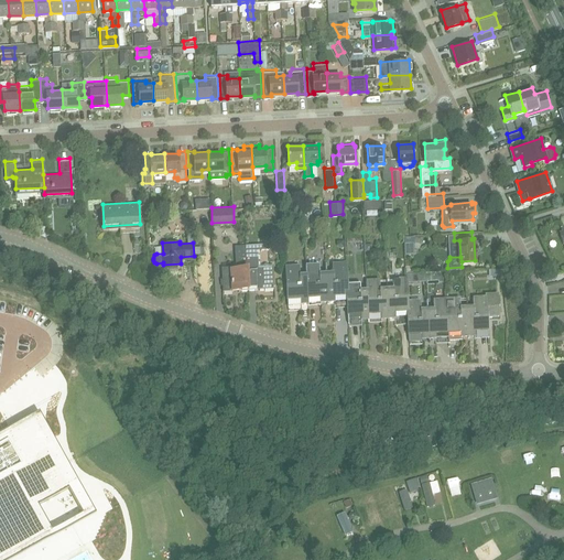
[(248,287),(273,284),(272,261),(259,262),(258,241),(246,243),(247,269),(248,287)]
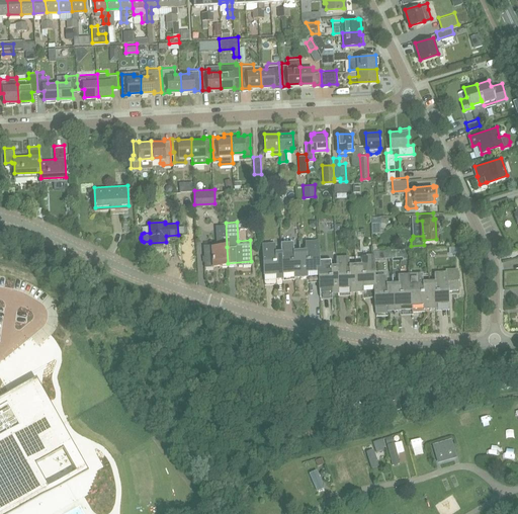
[(227,247),(226,223),(217,224),(218,242),(204,243),(205,264),(228,263),(227,247)]
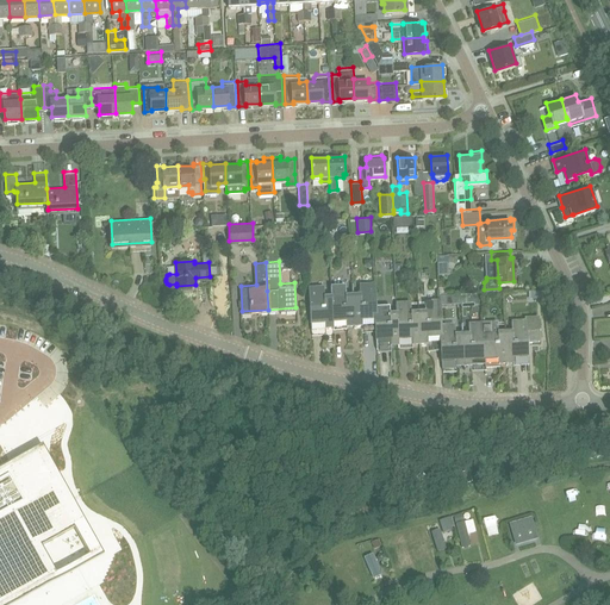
[(355,325),(377,324),(375,301),(375,281),(359,281),(360,294),(354,294),(355,322),(355,325)]
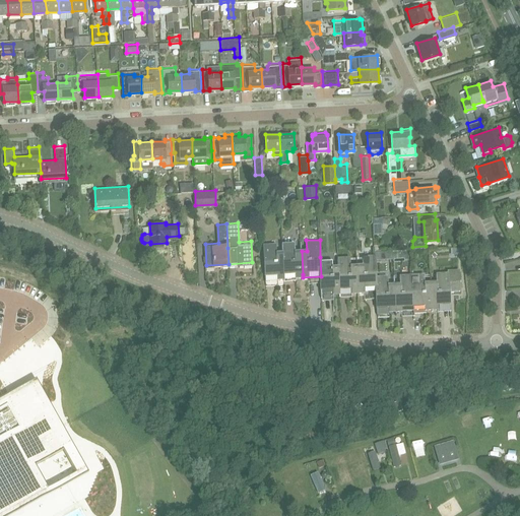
[(283,256),(284,278),(303,277),(303,274),(302,251),(297,251),(296,241),(282,242),(283,252),(283,256)]
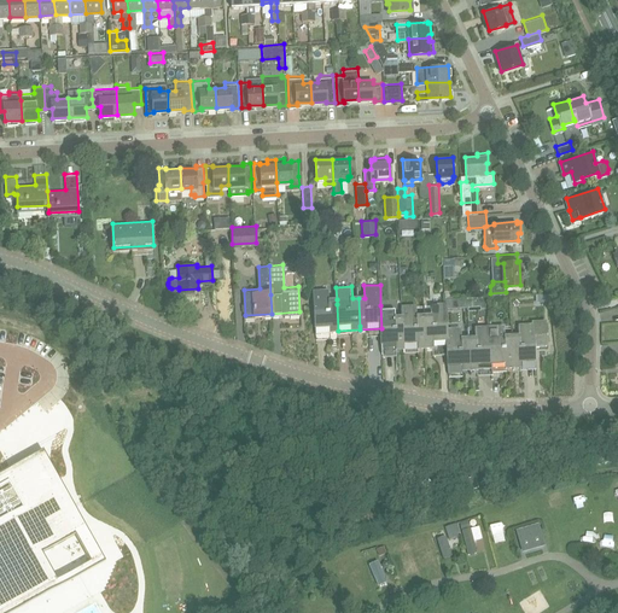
[(337,299),(331,299),(330,287),(314,289),(316,332),(338,331),(337,304),(337,299)]
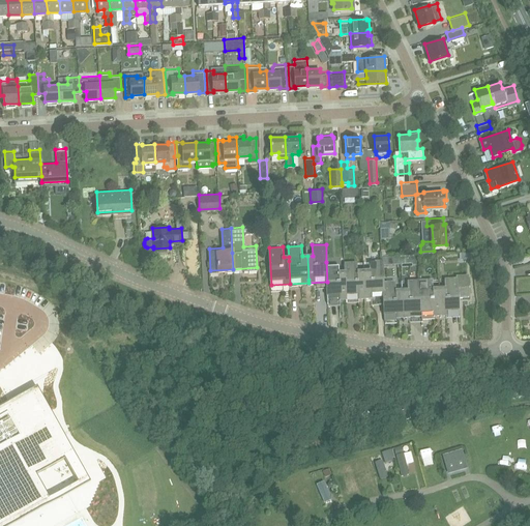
[(400,254),(382,255),(383,263),(401,262),(400,254)]
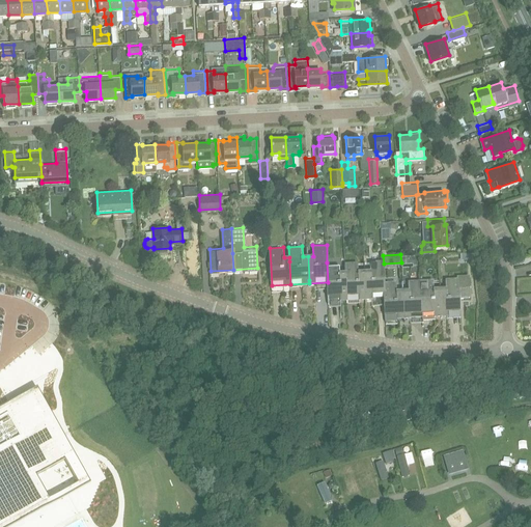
[(365,271),(366,298),(385,298),(384,280),(383,259),(369,259),(370,271),(365,271)]
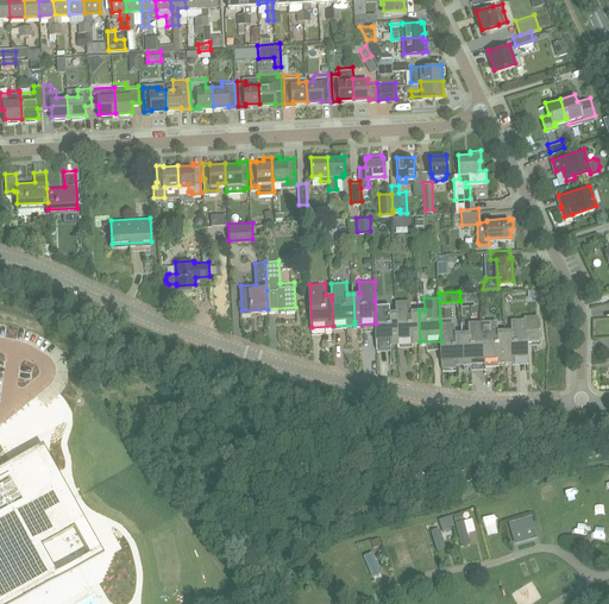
[(397,329),(399,343),(420,341),(419,310),(413,312),(412,299),(396,300),(397,313),(397,329)]
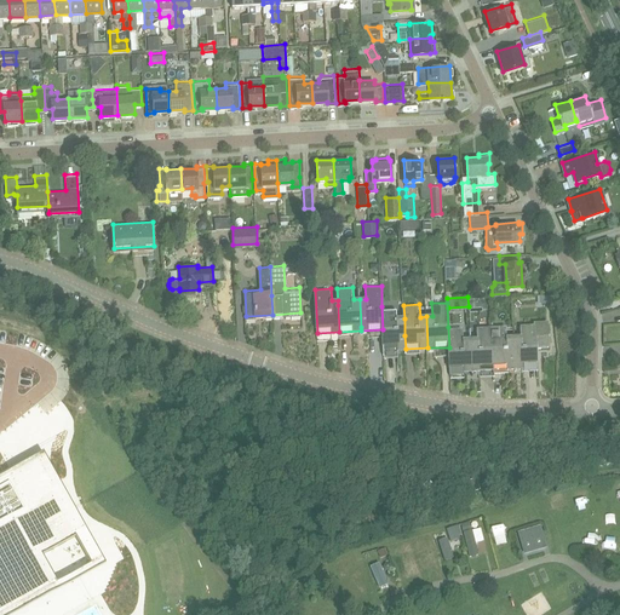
[(383,329),(384,350),(406,349),(405,335),(405,319),(399,319),(397,305),(382,306),(383,329)]
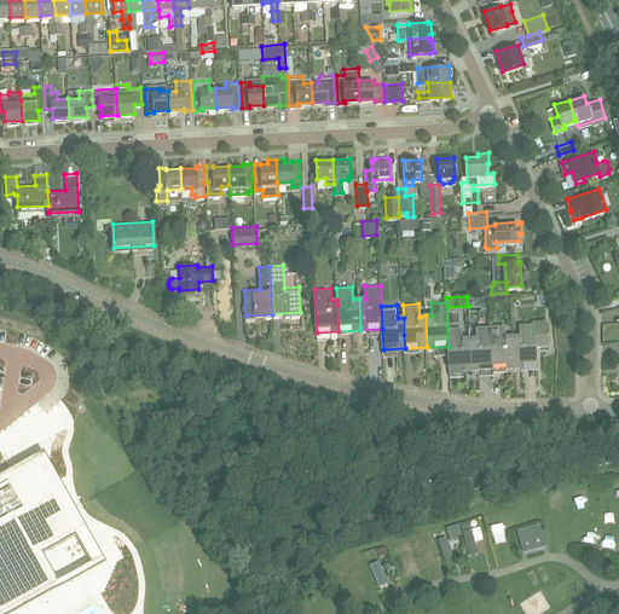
[(514,352),(514,368),(536,366),(534,343),(547,343),(545,319),(533,319),(533,322),(519,323),(519,336),(513,336),(514,352)]
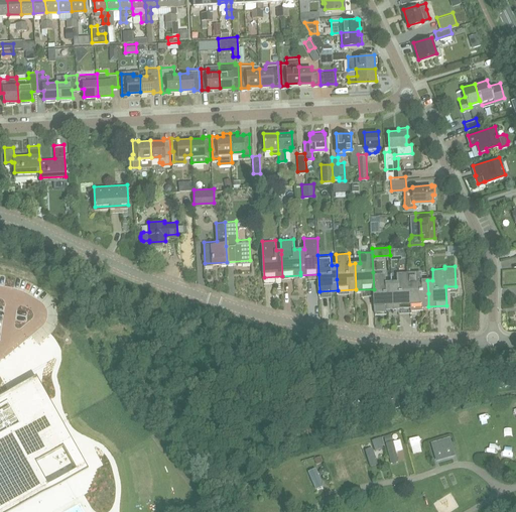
[(409,286),(411,307),(428,306),(428,293),(427,280),(422,280),(422,269),(409,270),(409,286)]
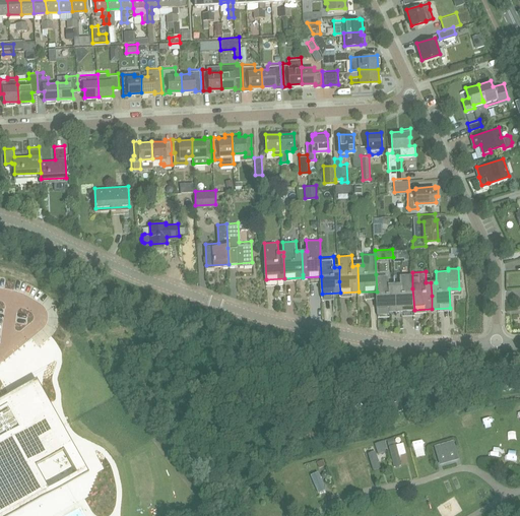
[(395,292),(395,311),(414,310),(412,288),(412,272),(399,273),(399,284),(394,284),(395,292)]
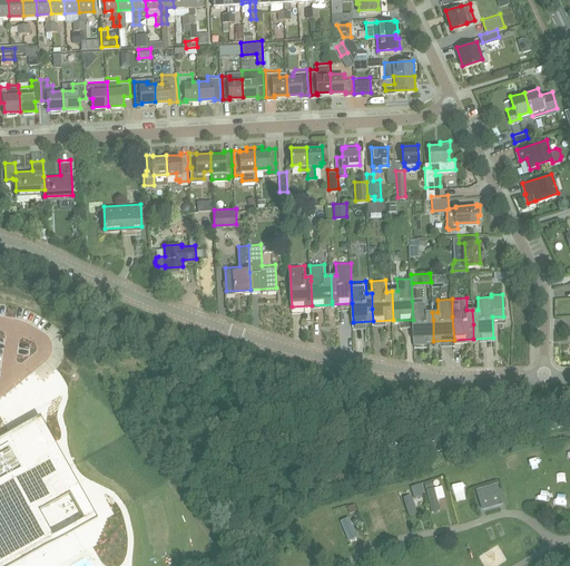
[(426,300),(412,301),(413,320),(414,342),(433,341),(433,320),(432,312),(426,312),(426,300)]
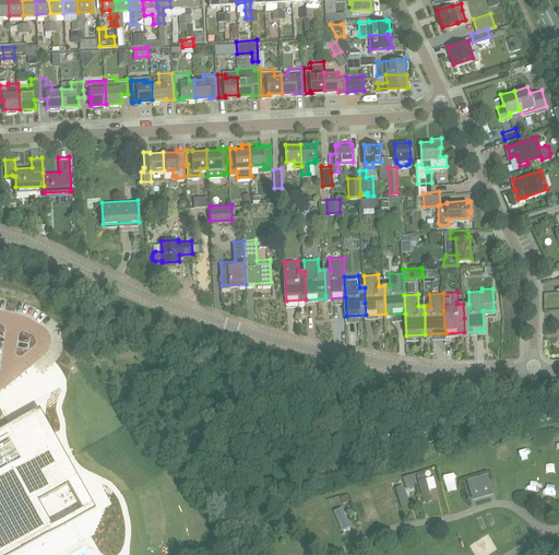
[(390,422),(381,423),(383,447),(393,446),(390,422)]
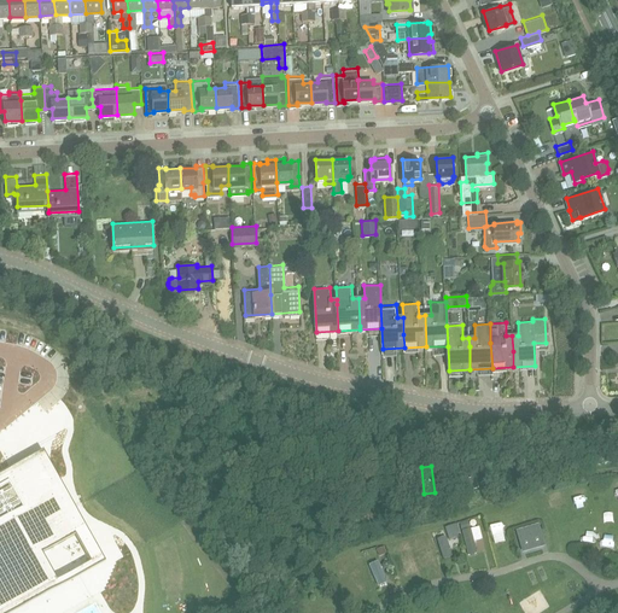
[(12,476),(0,482),(0,612),(56,582),(40,553),(74,533),(51,494),(30,506),(12,476)]
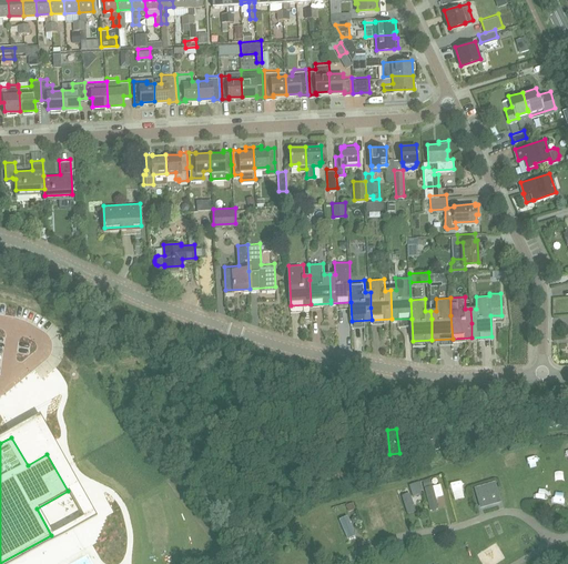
[(533,450),(536,462),(544,461),(540,447),(533,450)]
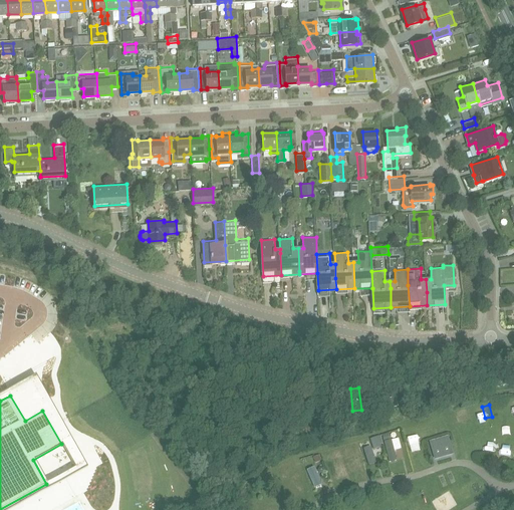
[(503,418),(511,413),(507,406),(499,410),(503,418)]
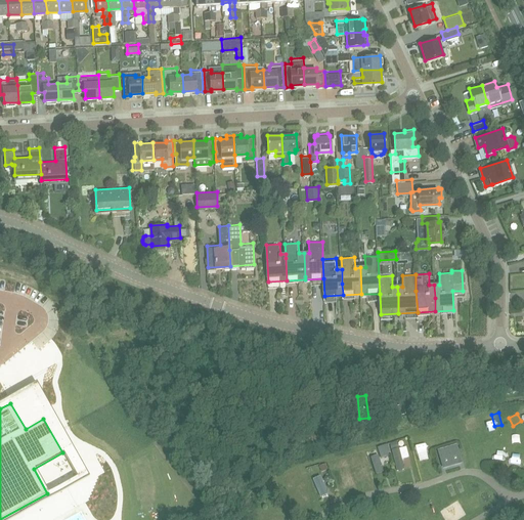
[(442,450),(445,469),(467,465),(463,446),(442,450)]
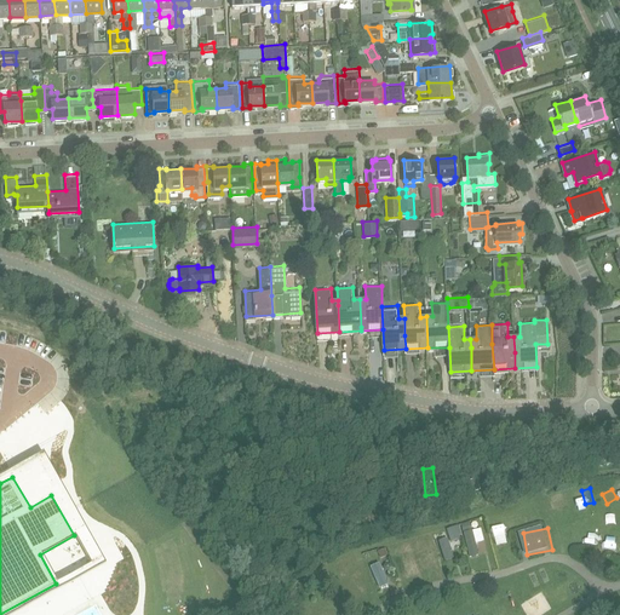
[(480,541),(487,540),(484,529),(470,532),(476,557),(483,556),(480,541)]
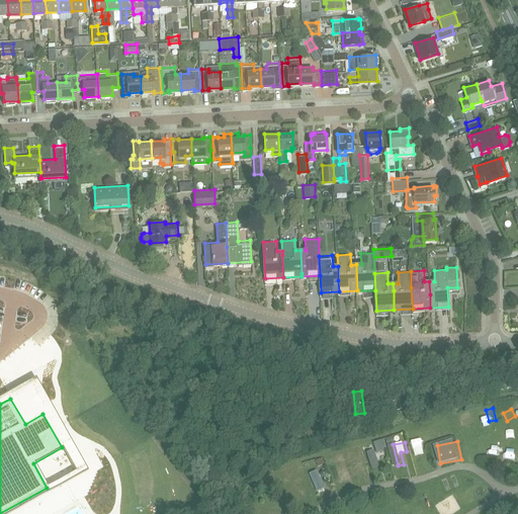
[(376,448),(370,451),(377,468),(383,466),(376,448)]
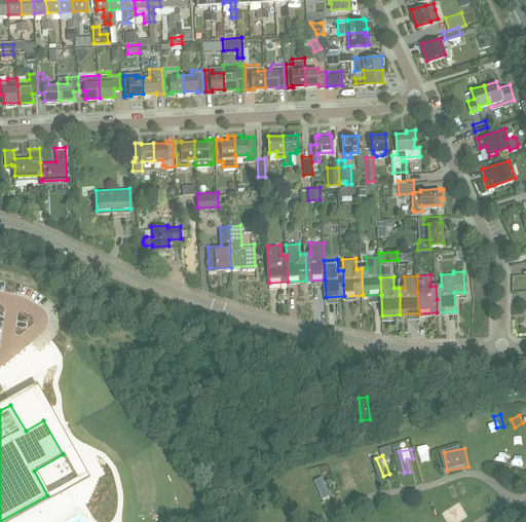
[(510,458),(510,469),(521,468),(520,458),(510,458)]
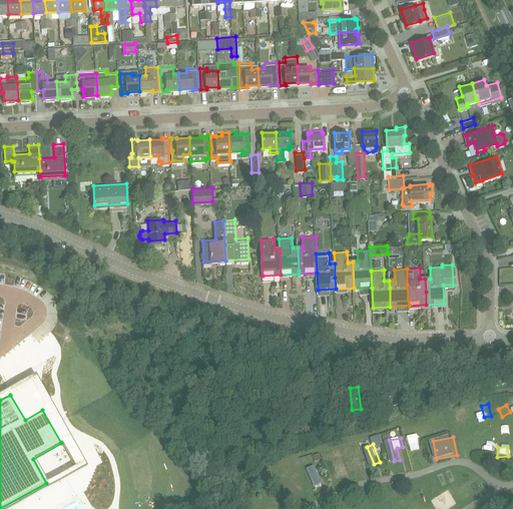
[(331,459),(335,476),(346,474),(342,456),(331,459)]
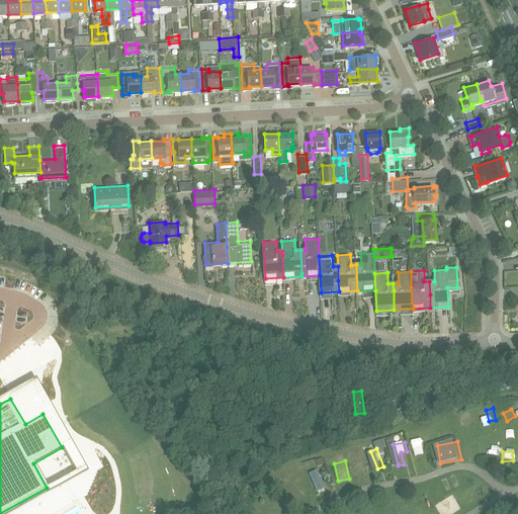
[(324,490),(331,486),(324,475),(318,479),(324,490)]
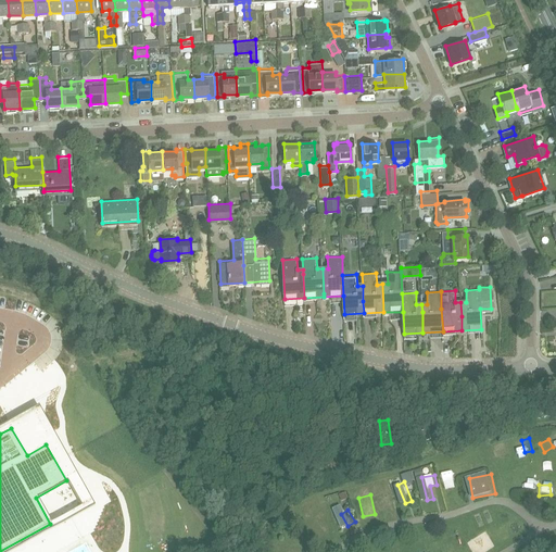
[(324,539),(331,532),(317,515),(310,522),(324,539)]
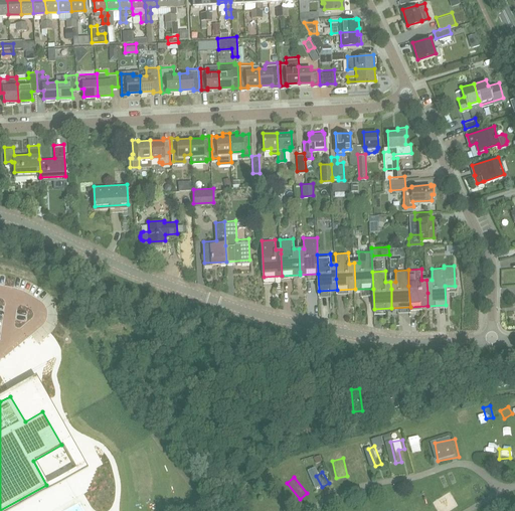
[(154,491),(131,510),(144,510),(159,497),(154,491)]
